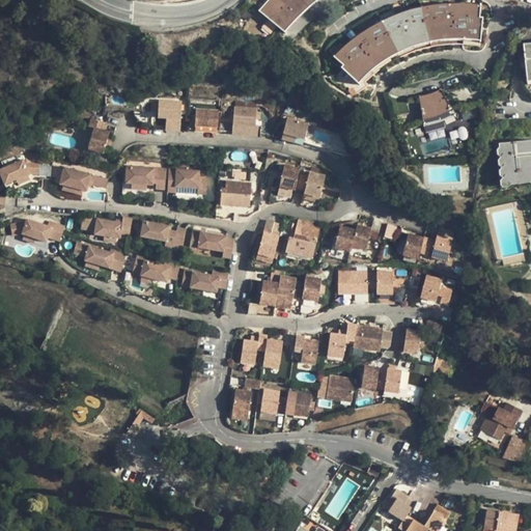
[(259,11),(281,30),(289,21),(297,12),(306,4),(310,0),(269,0),(262,7),(259,11)]
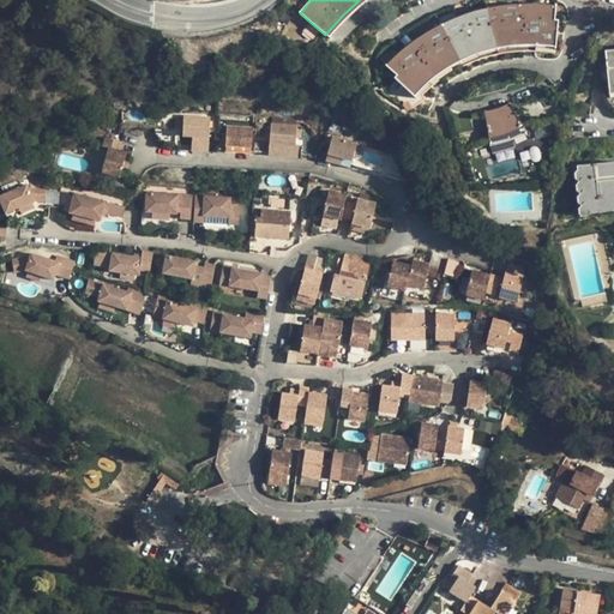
[(395,74),(393,77),(410,94),(419,85),(428,76),(441,66),(455,59),(467,54),(479,50),(489,47),(500,44),(510,44),(527,42),(539,42),(551,43),(554,44),(557,19),(552,19),(553,7),(541,6),(530,5),(519,5),(509,6),(499,7),(487,8),(474,12),(462,16),(447,22),(434,29),(422,36),(410,44),(396,56),(389,62),(386,66),(395,74)]
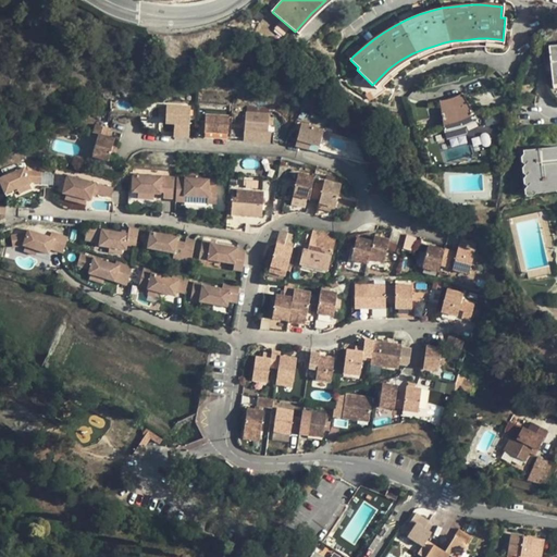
[(556,44),(547,45),(552,85),(556,84),(556,44)]
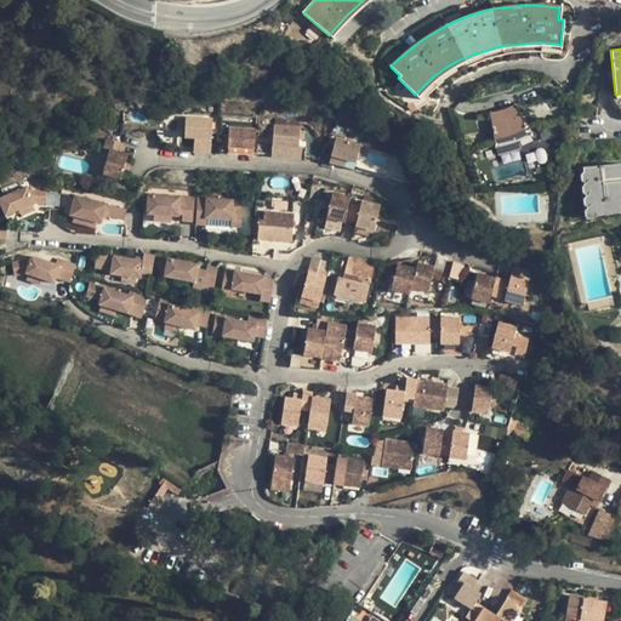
[(490,114),(494,141),(507,137),(514,135),(529,129),(516,104),(510,108),(502,110),(490,114)]
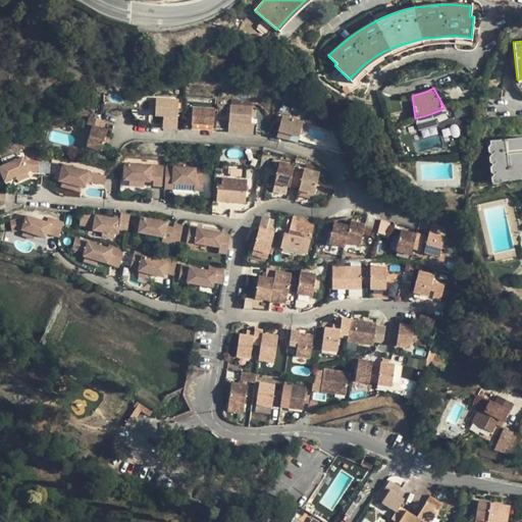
[(176,129),(176,128),(178,100),(156,99),(156,101),(155,109),(155,116),(163,116),(162,128),(176,129)]
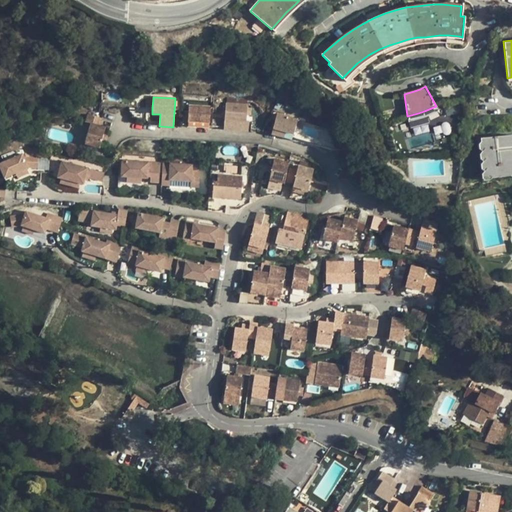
[(247,106),(226,104),(224,119),(246,121),(246,120),(247,115),(247,108),(247,106)]
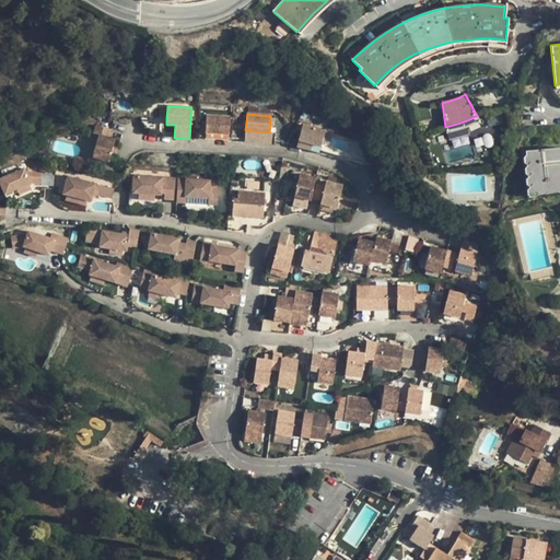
[(207,116),(205,139),(229,140),(230,118),(207,116)]
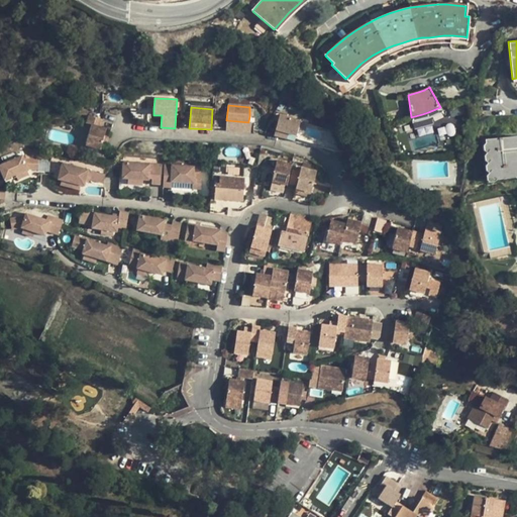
[(91,125),(100,127),(102,119),(88,115),(86,123),(91,125)]
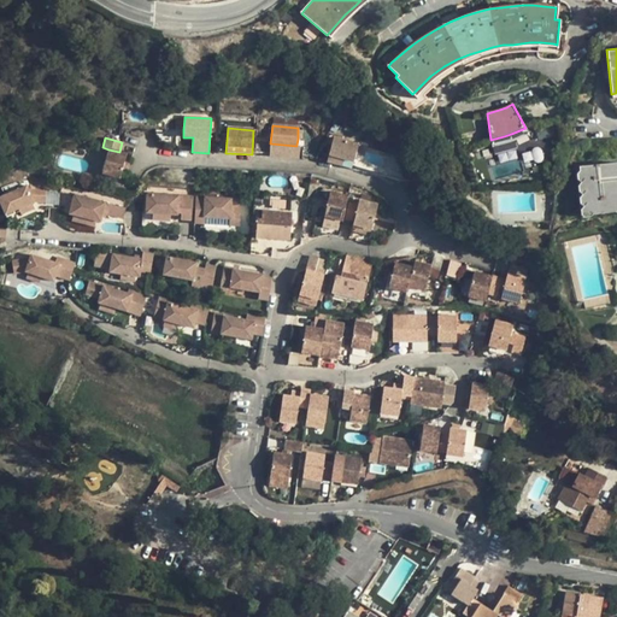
[(359,144),(334,137),(329,156),(353,162),(359,144)]
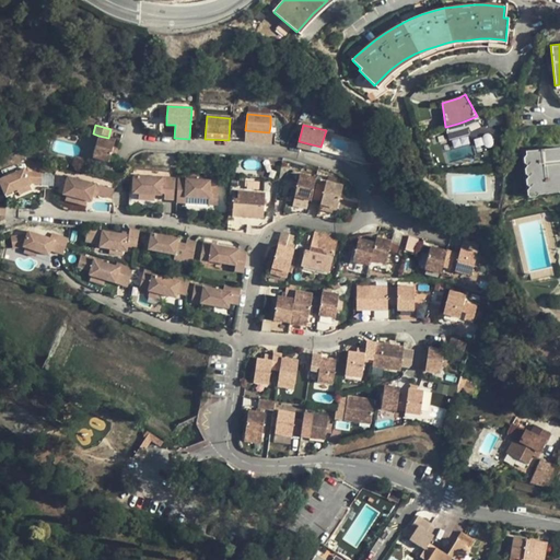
[(269,132),(245,130),(245,141),(271,143),(272,132),(269,131),(269,132)]
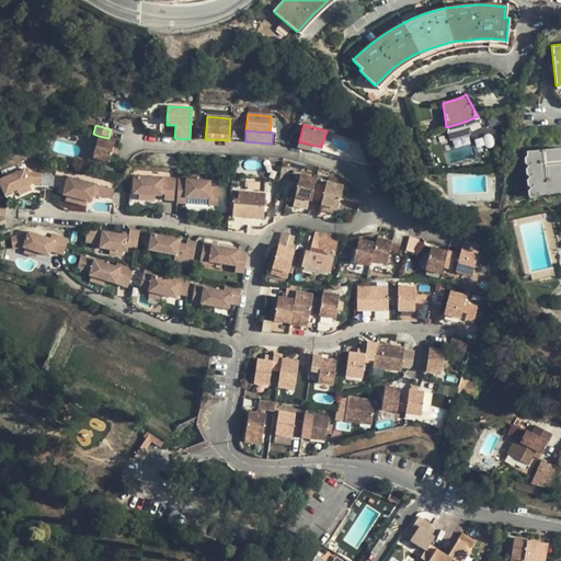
[(109,162),(115,140),(109,138),(99,136),(98,140),(94,148),(92,158),(109,162)]
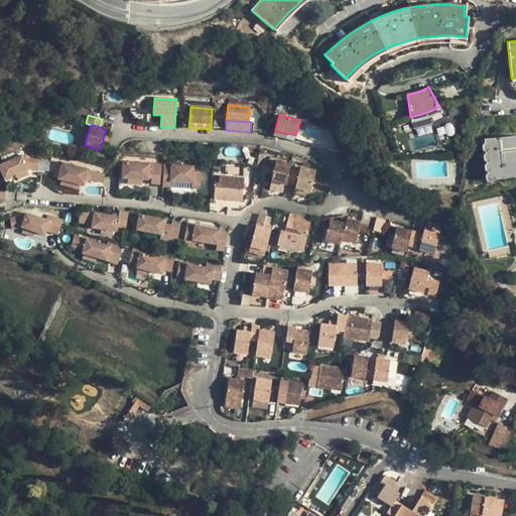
[(275,130),(273,135),(282,137),(290,140),(294,141),(295,135),(275,130)]
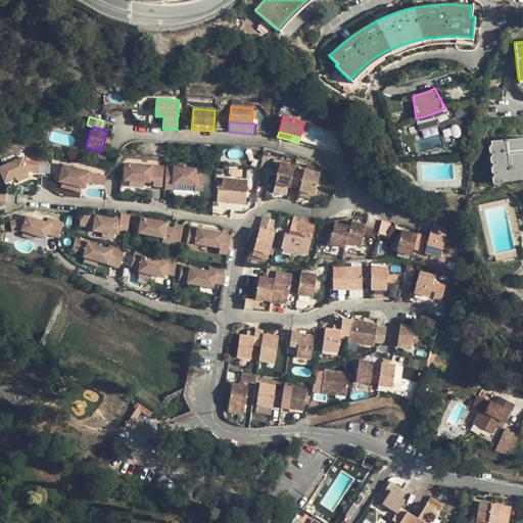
[(522,134),(491,138),(496,180),(522,176),(522,134)]
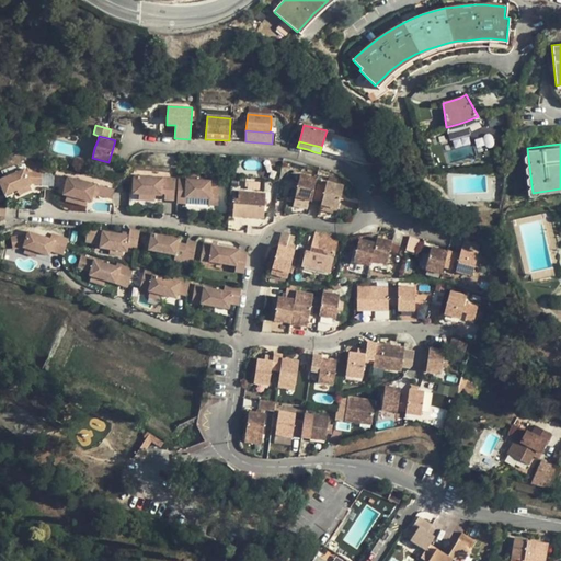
[(86,156),(92,158),(94,148),(88,147),(86,156)]
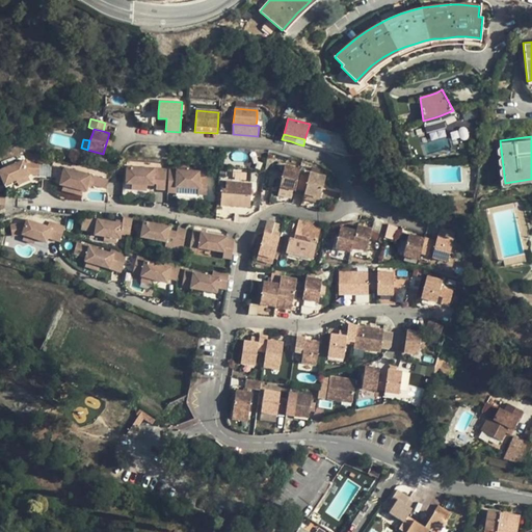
[(23,161),(0,170),(0,177),(4,186),(11,183),(16,181),(28,176),(29,176),(38,176),(40,164),(24,164),(23,161)]
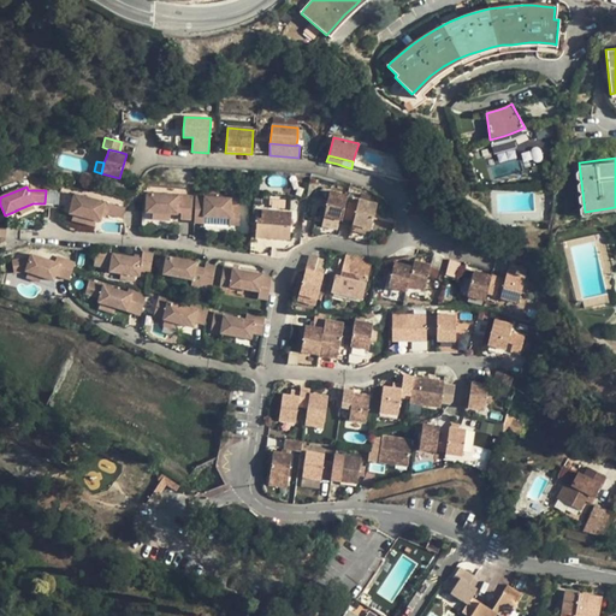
[(343,215),(348,195),(330,191),(327,202),(326,207),(324,217),(342,221),(343,215)]
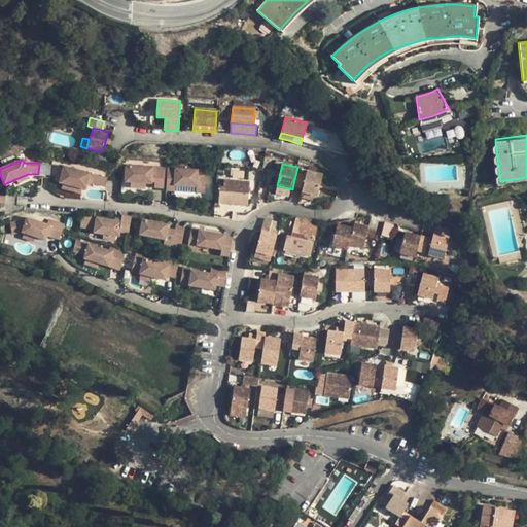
[(154,182),(154,188),(164,188),(165,168),(126,166),(125,182),(131,183),(145,184),(151,184),(151,182),(151,181),(151,178),(154,178),(154,182)]
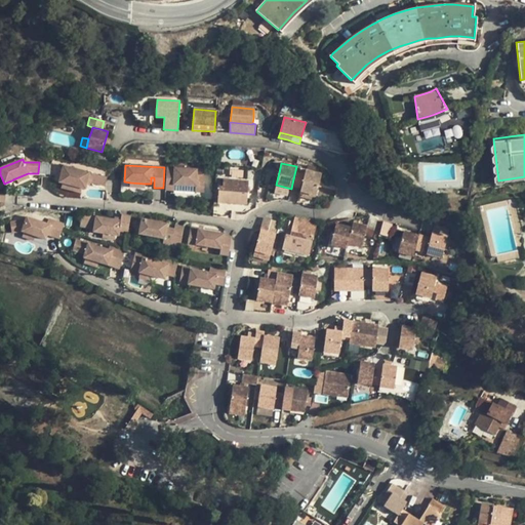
[(63,166),(58,183),(63,184),(82,189),(85,190),(86,185),(87,183),(89,183),(105,187),(107,177),(63,166)]
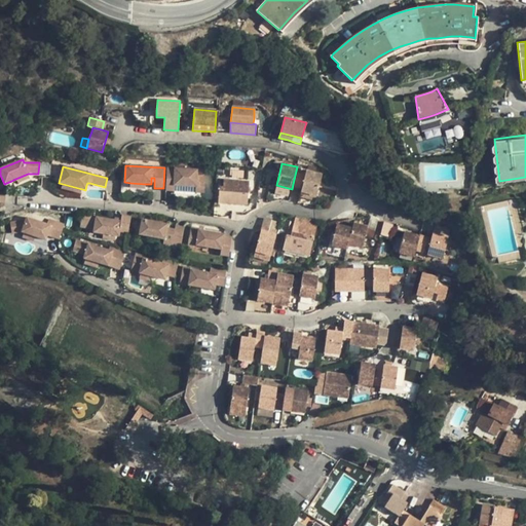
[(196,187),(196,192),(204,192),(207,170),(167,167),(166,190),(174,191),(175,185),(196,187)]
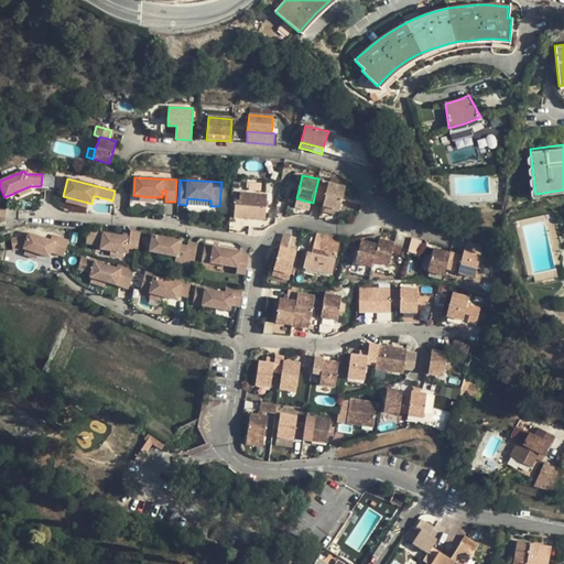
[(248,192),(261,192),(261,182),(248,182),(248,192)]
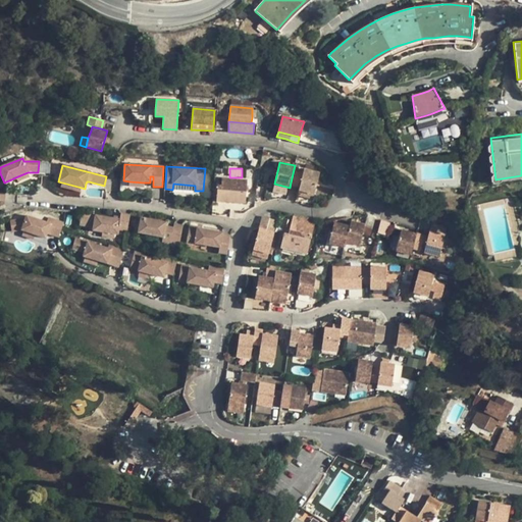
[(304,169),(303,173),(300,188),(299,191),(314,194),(319,173),(304,169)]
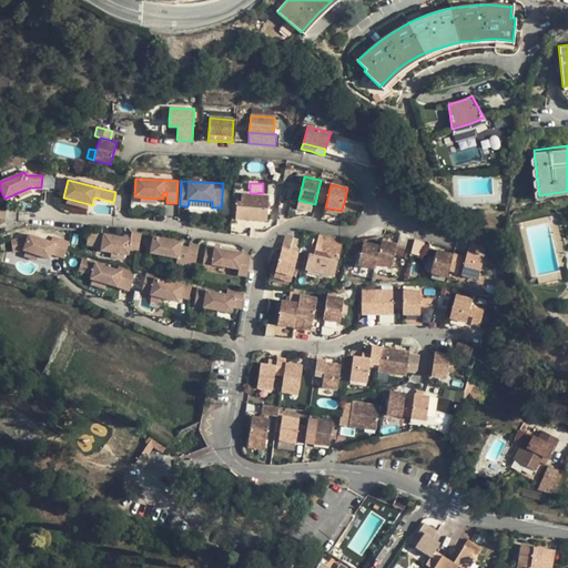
[(317,202),(326,204),(330,189),(321,185),(317,202)]
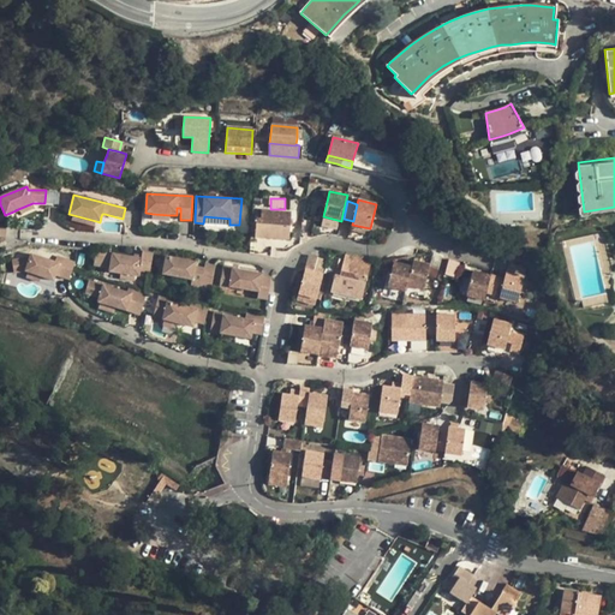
[(33,203),(18,209),(21,215),(35,209),(33,203)]
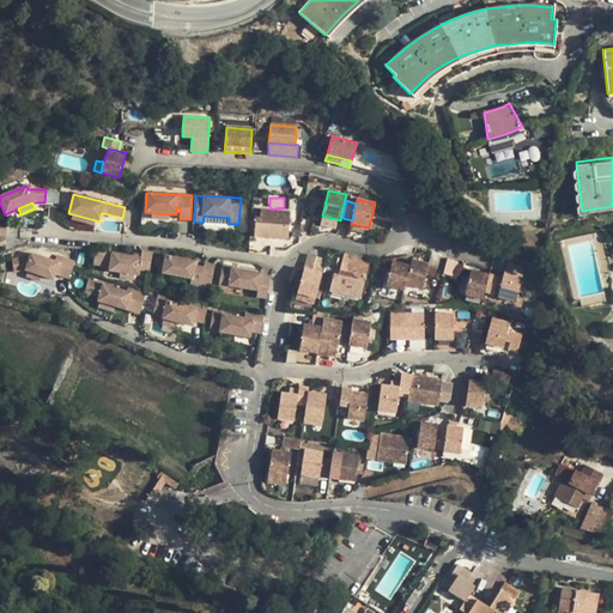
[(290,212),(261,210),(260,218),(289,220),(290,212)]
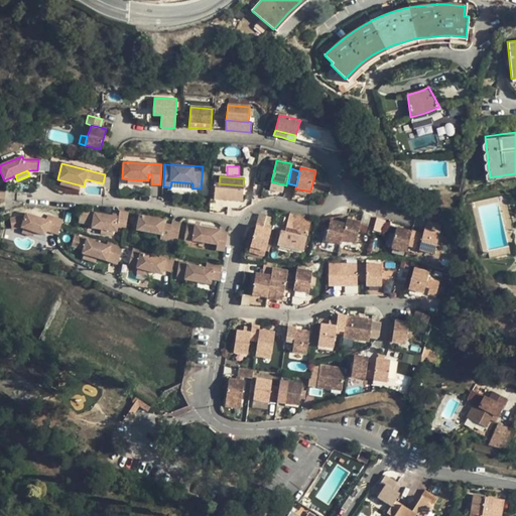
[(81,185),(61,180),(60,185),(80,189),(81,185)]
